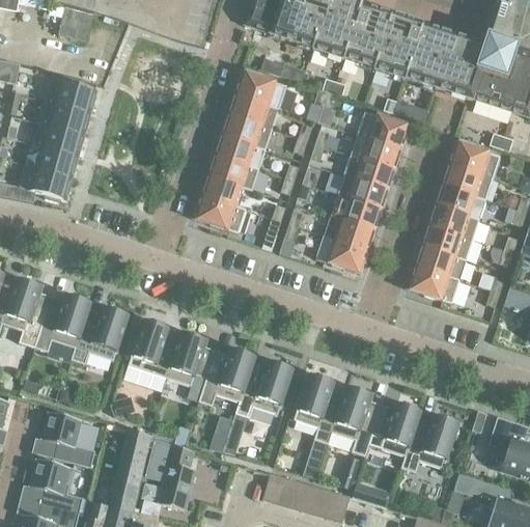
[(0,0),(0,8),(17,12),(18,0),(0,0)]
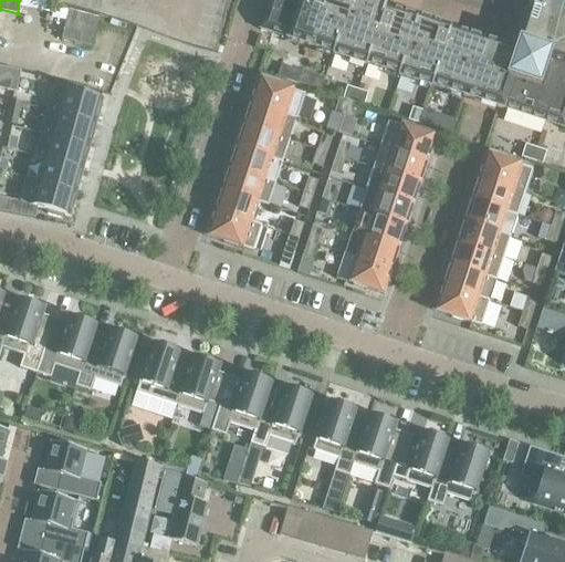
[(286,37),(301,41),(314,0),(269,0),(261,27),(286,35),(286,37)]
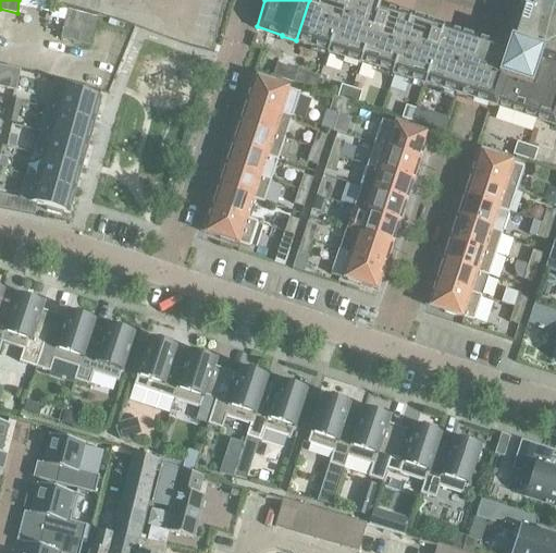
[(309,0),(296,40),(326,50),(343,0),(309,0)]
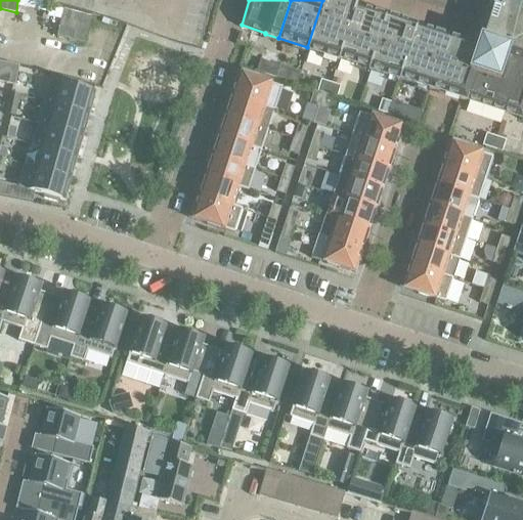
[(339,59),(340,57),(356,4),(357,0),(322,0),(307,47),(307,48),(339,59)]
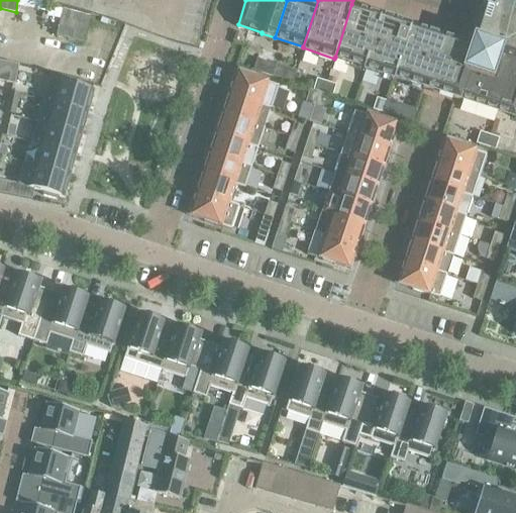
[(484,0),(483,3),(515,14),(515,0),(484,0)]
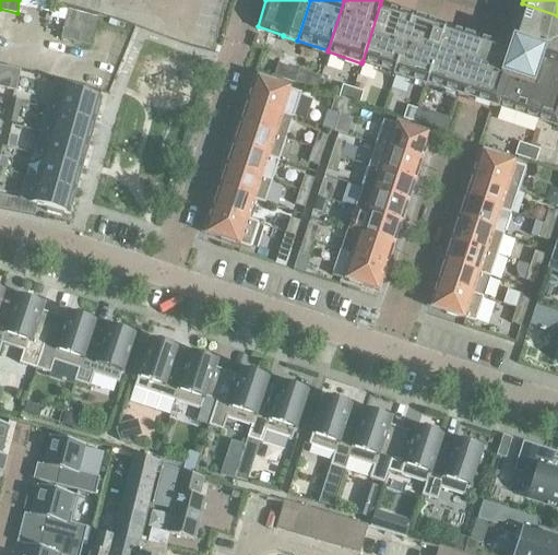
[(510,37),(508,46),(557,62),(557,15),(522,3),(520,3),(509,37),(510,37)]
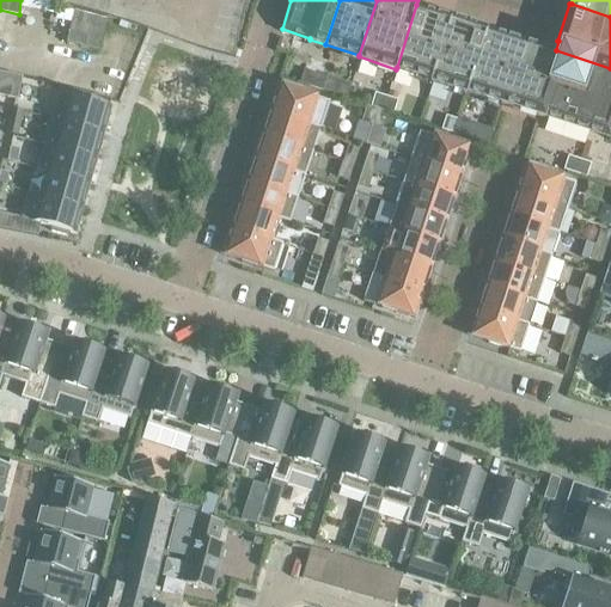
[(397,67),(431,78),(451,17),(416,5),(397,67)]
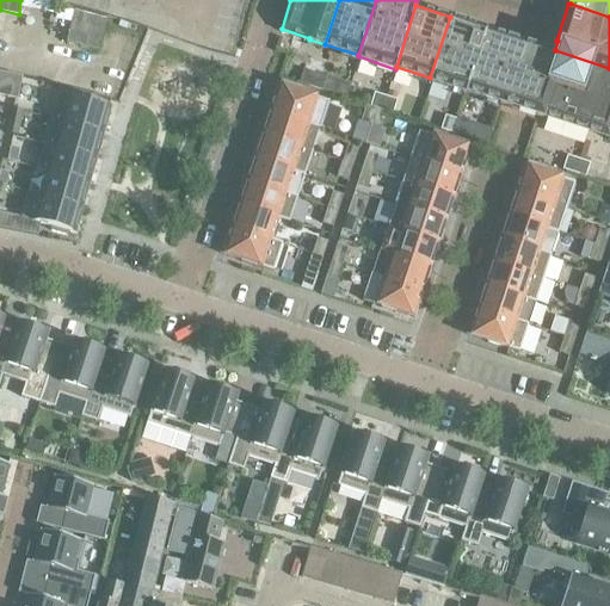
[(74,6),(66,37),(98,45),(106,16),(74,6)]
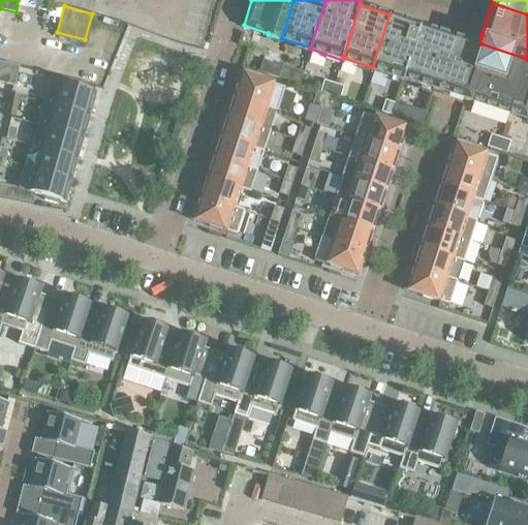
[(404,80),(404,78),(422,25),(422,23),(390,12),(390,14),(372,67),(371,68),(404,80)]
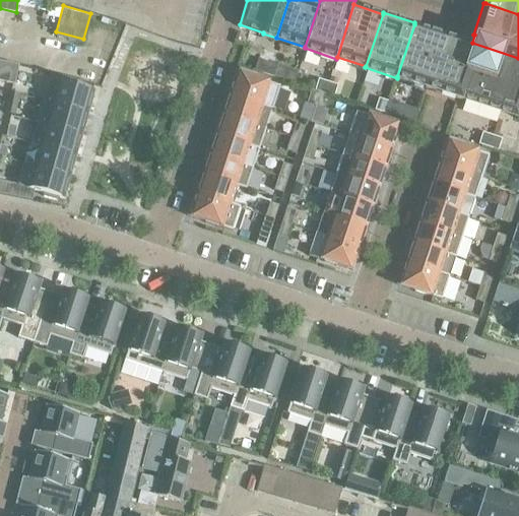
[(455,95),(472,43),(458,38),(449,36),(414,24),(397,76),(441,90),(455,95)]
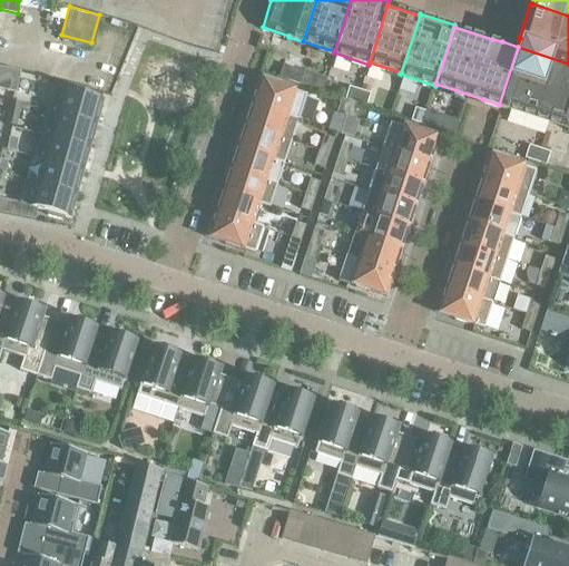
[(568,64),(518,47),(499,105),(507,107),(508,105),(568,125),(568,64)]
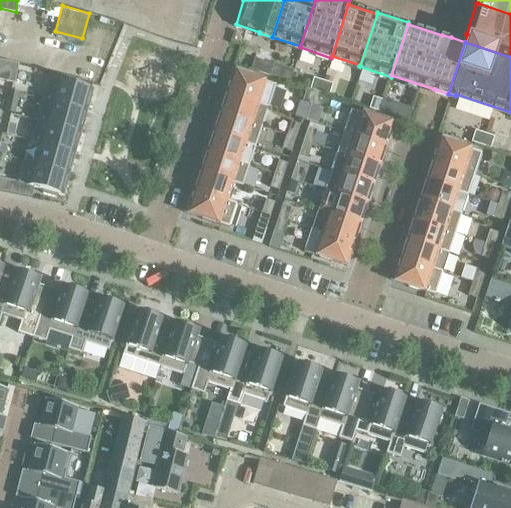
[(251,67),(261,70),(264,59),(255,56),(251,67)]
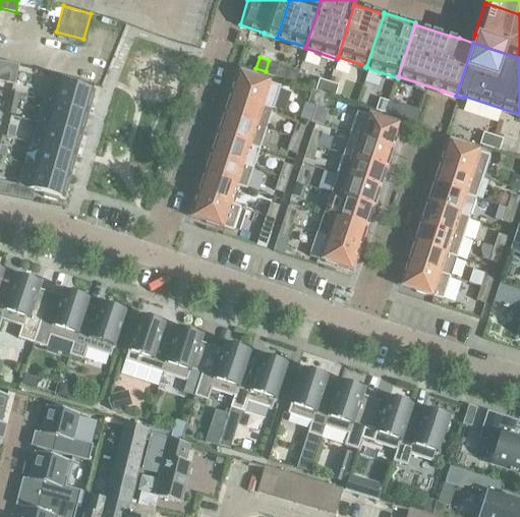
[(10,69),(18,71),(20,63),(7,60),(5,68),(10,69)]
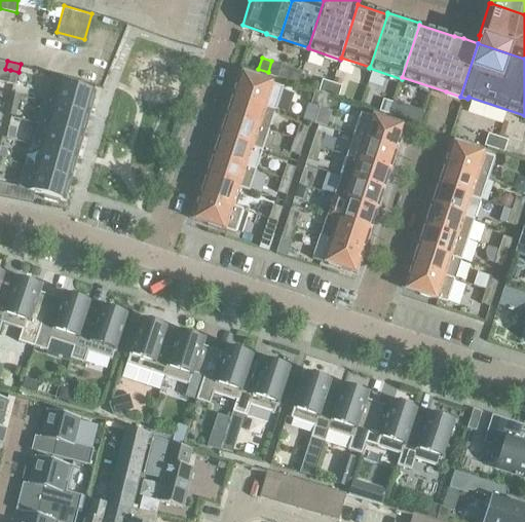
[(271,61),(268,72),(277,76),(282,64),(271,61)]
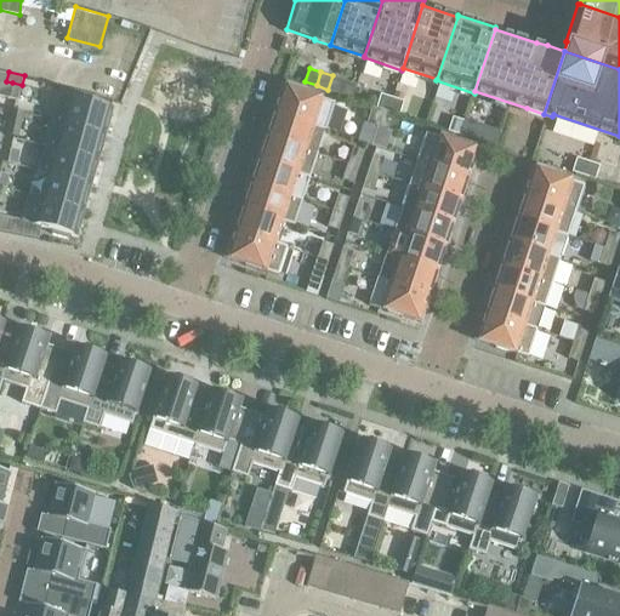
[(12,83),(6,81),(3,80),(0,89),(0,93),(9,96),(12,83)]
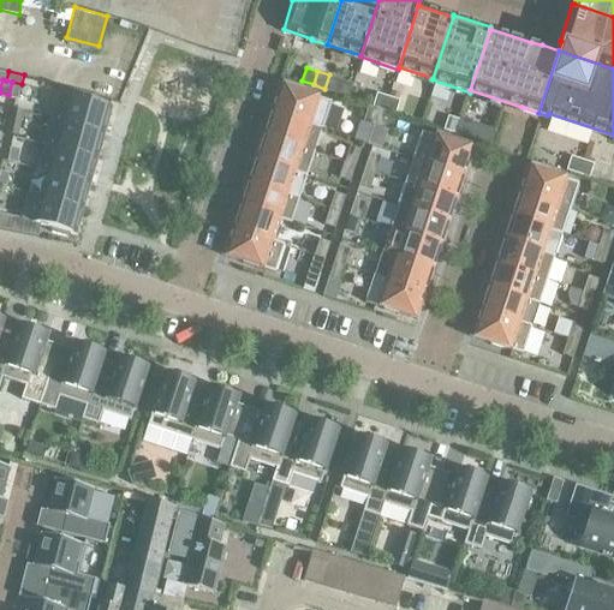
[(18,97),(22,84),(12,82),(9,95),(18,97)]
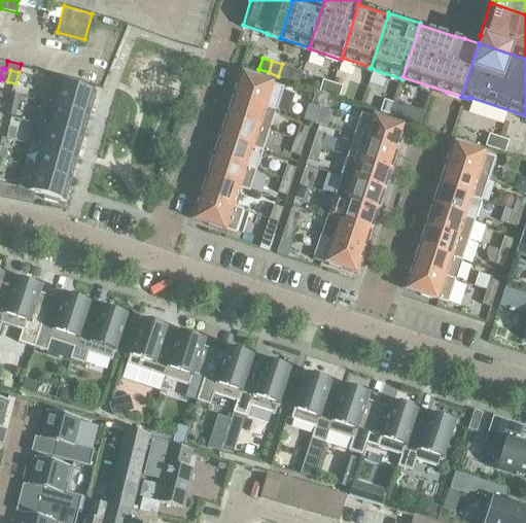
[(235,84),(232,94),(276,108),(283,84),(239,70),(239,71),(238,71),(234,83),(235,84)]
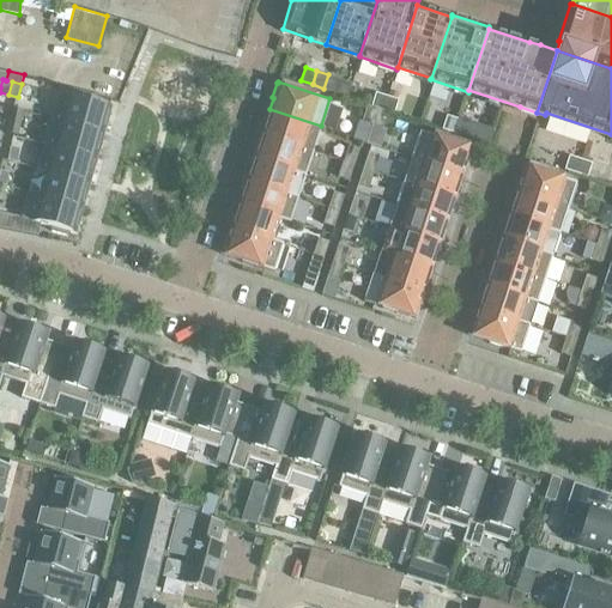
[(50,115),(105,131),(113,104),(58,89),(50,115)]
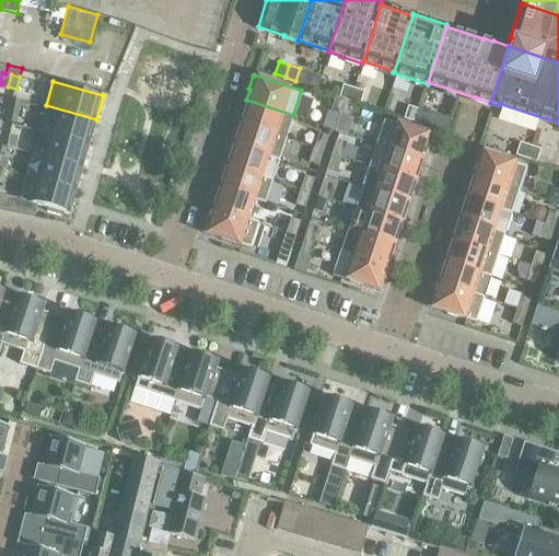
[(345,97),(350,99),(354,85),(344,82),(339,95),(345,97)]
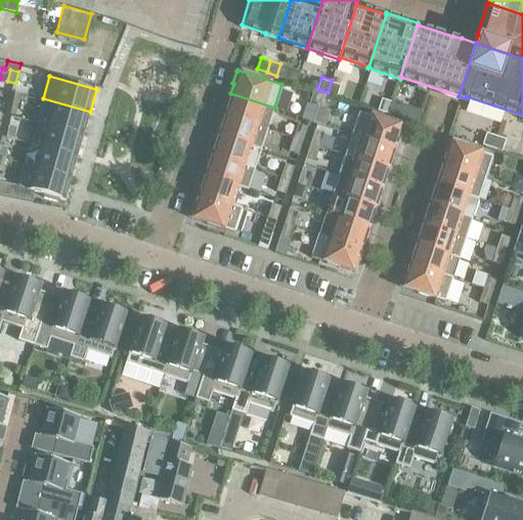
[(332,80),(328,92),(332,93),(337,95),(341,84),(332,80)]
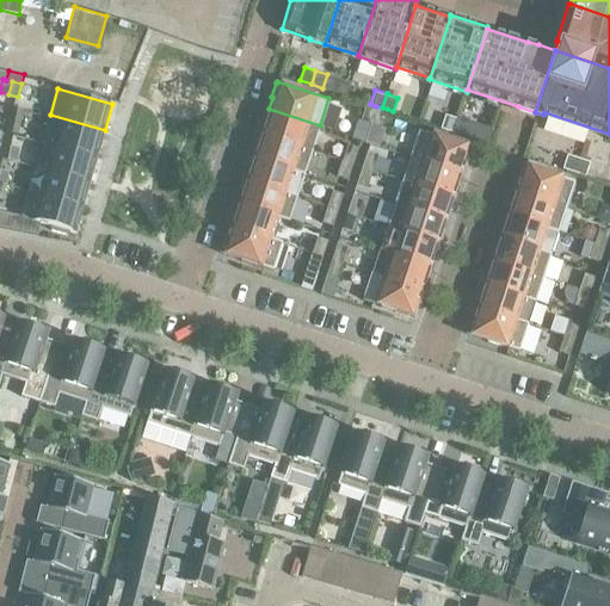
[(361,118),(371,122),(376,106),(370,104),(365,103),(361,118)]
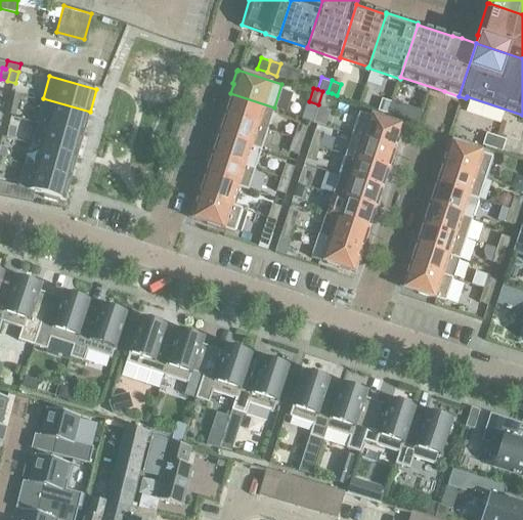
[(19,93),(11,91),(8,102),(6,112),(14,114),(19,93)]
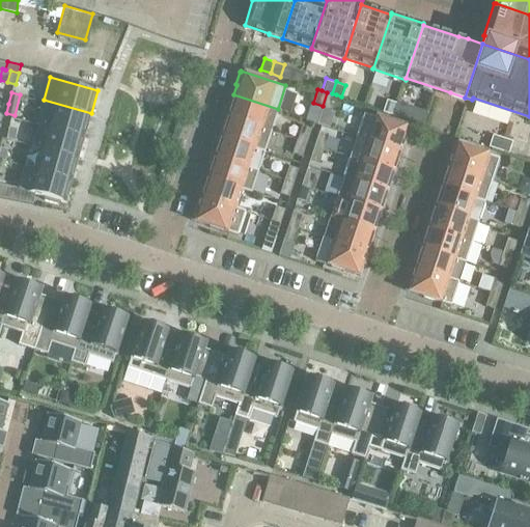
[(327,92),(323,106),(331,109),(336,94),(332,93),(327,92)]
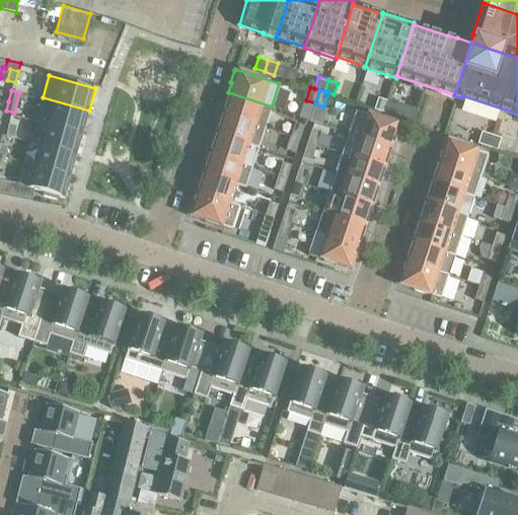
[(228,92),(222,112),(265,126),(272,106),(228,92)]
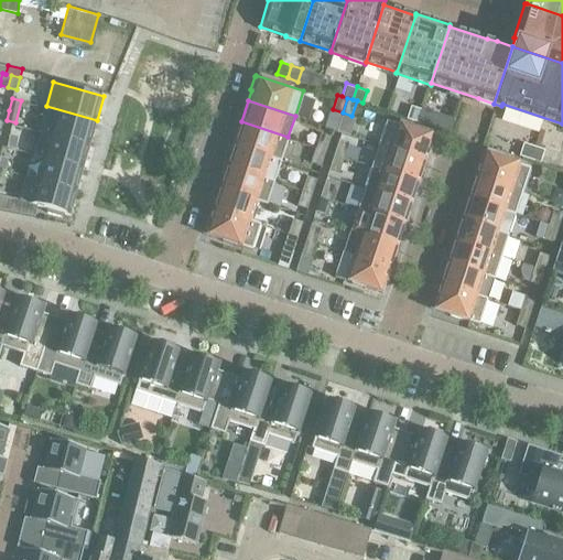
[(408,117),(418,120),(422,108),(412,104),(408,117)]
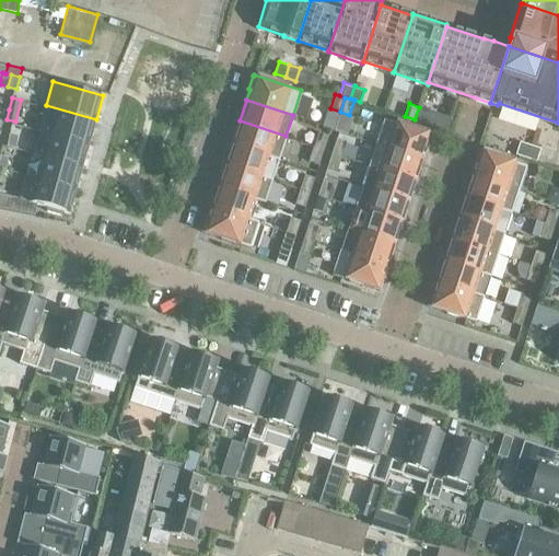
[(96,119),(46,105),(39,129),(42,129),(90,142),(96,119)]
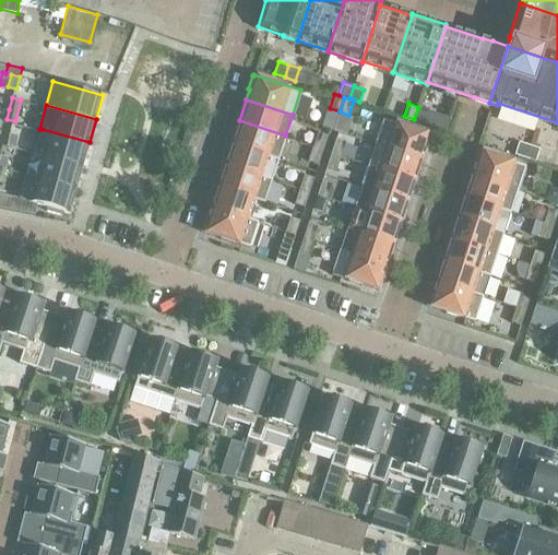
[(418,107),(414,119),(425,122),(429,110),(418,107)]
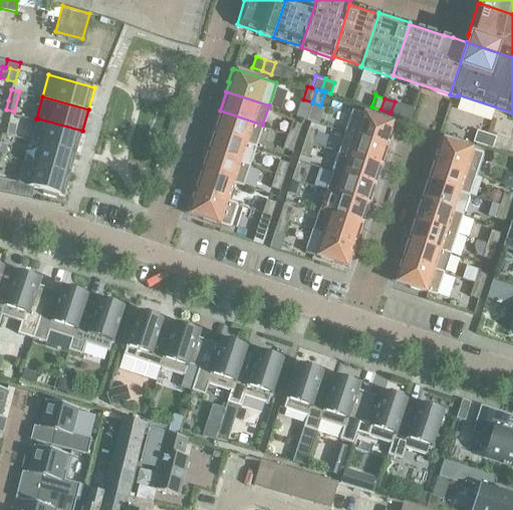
[(352,107),(344,131),(388,145),(391,136),(392,136),(396,122),(395,122),(396,121),(352,107)]
